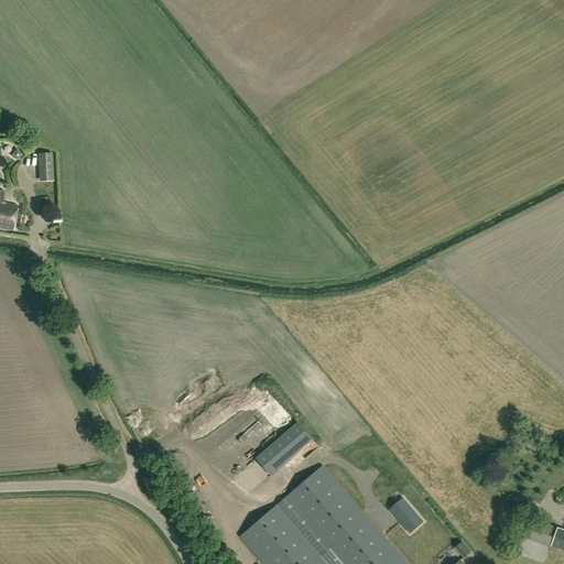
[(22,155),(17,150),(11,155),(17,161),(22,155)]
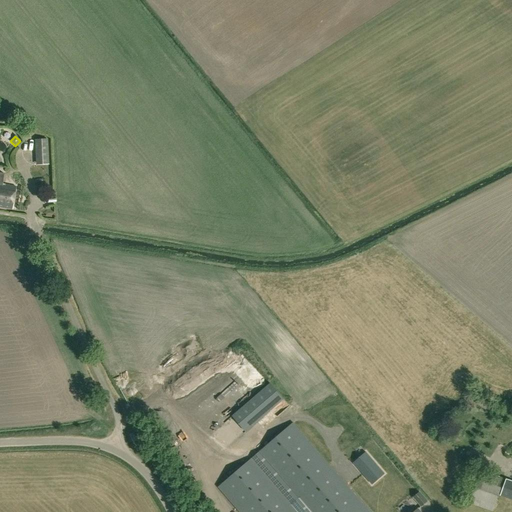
[(47,138),(34,139),(35,165),(49,165),(47,138)]
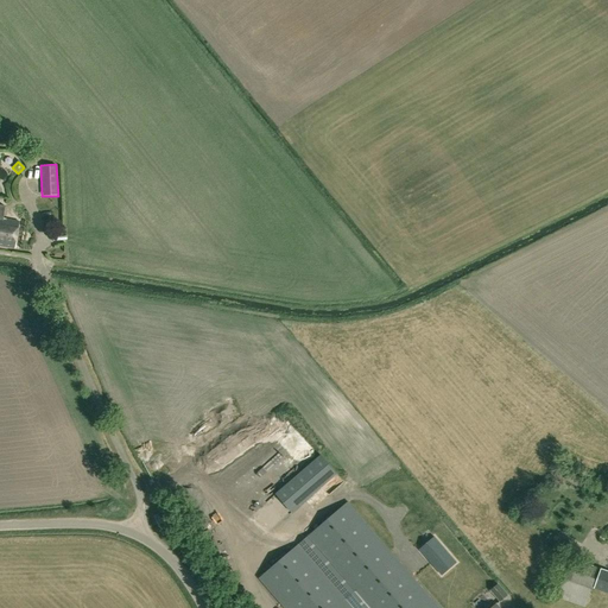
[(4,220),(5,206),(0,204),(0,245),(16,248),(19,221),(4,220)]
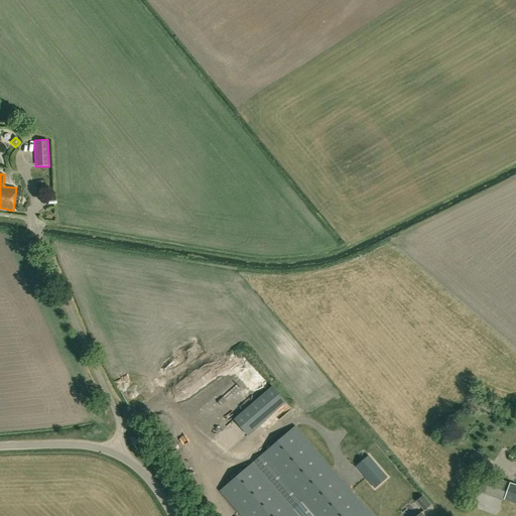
[(372,515),(295,427),(261,457),(313,515),(372,515)]
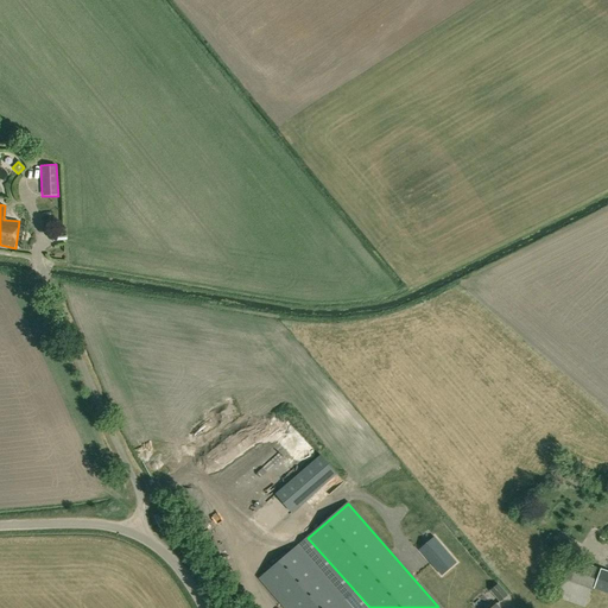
[(442,575),(456,562),(435,537),(420,550),(442,575)]
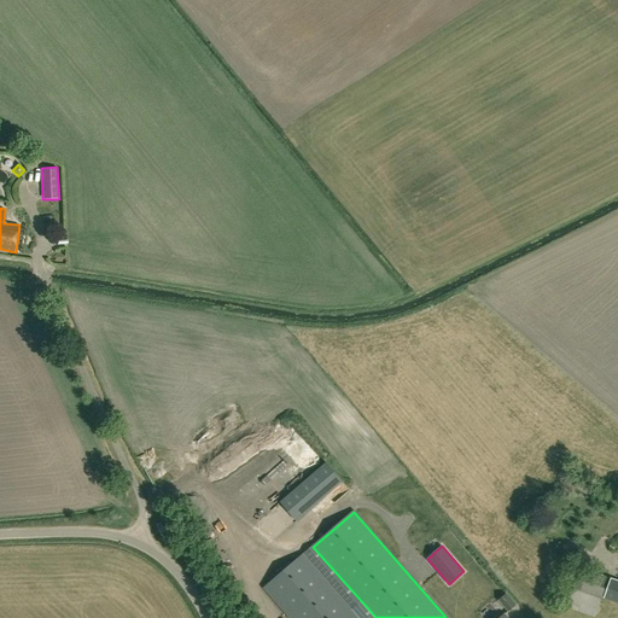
[(360,617),(305,553),(264,588),(290,617),(360,617)]
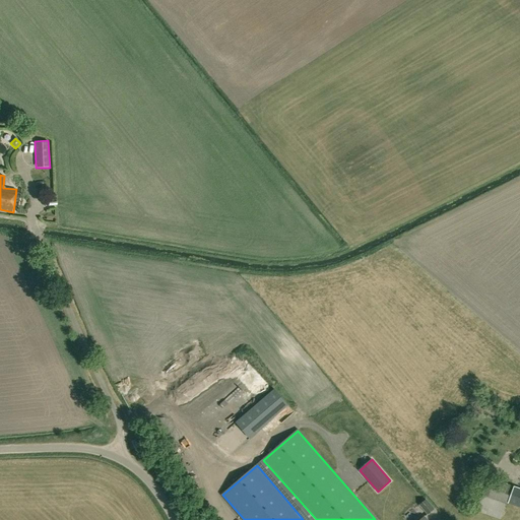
[(502,519),(513,485),(490,478),(477,511),(502,519)]
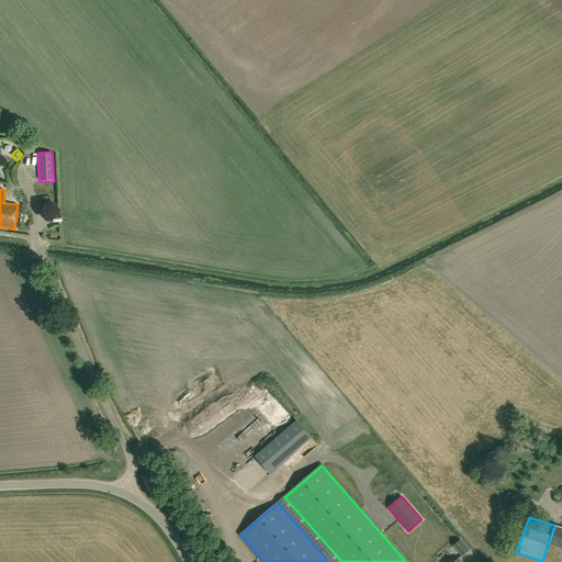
[(552,539),(561,541),(561,532),(554,530),(552,539)]
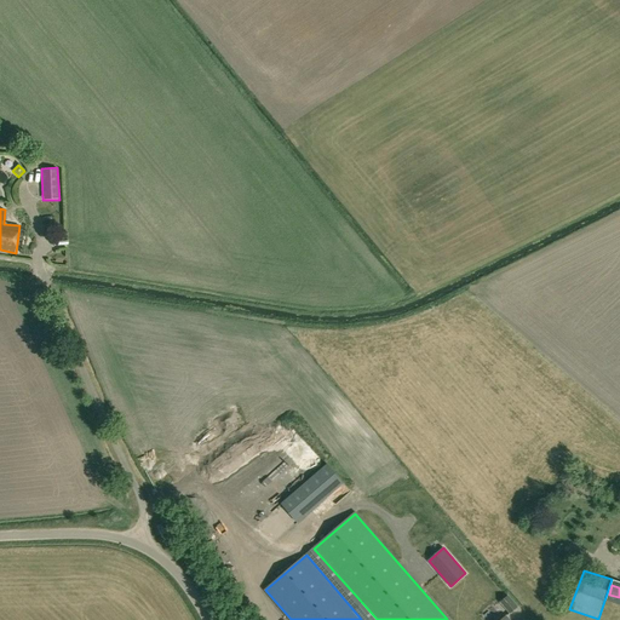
[(509,596),(501,602),(511,613),(518,607),(509,596)]
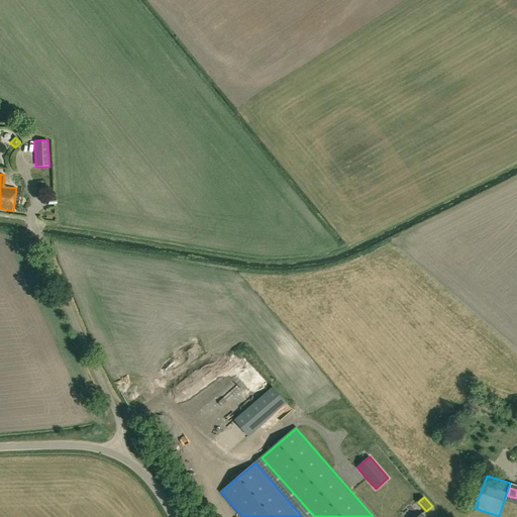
[(436,507),(430,513),(432,516),(442,516),(444,516),(436,507)]
